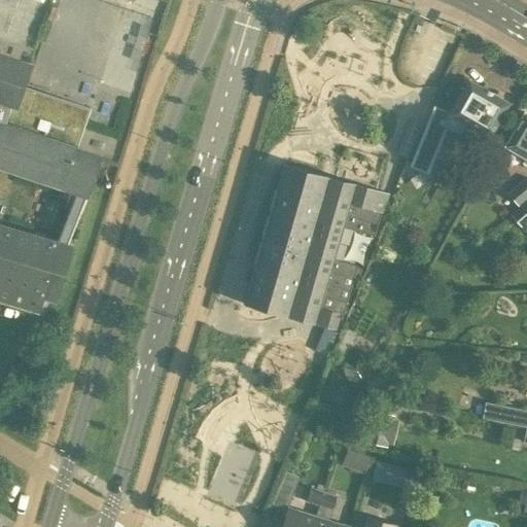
[(32,59),(0,48),(0,300),(38,311),(43,295),(46,296),(54,299),(70,247),(66,246),(85,195),(86,195),(100,157),(8,127),(32,59)]
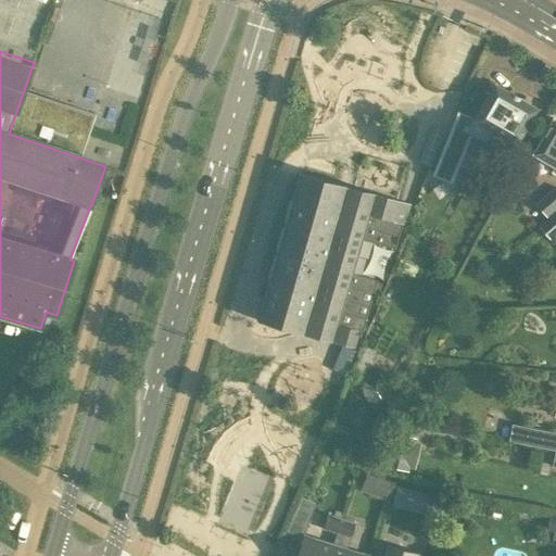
[(458,112),(450,134),(440,158),(458,165),(471,134),(485,142),(484,143),(489,147),(490,144),(504,153),(512,141),(516,143),(535,109),(493,85),(474,118),(458,112)]
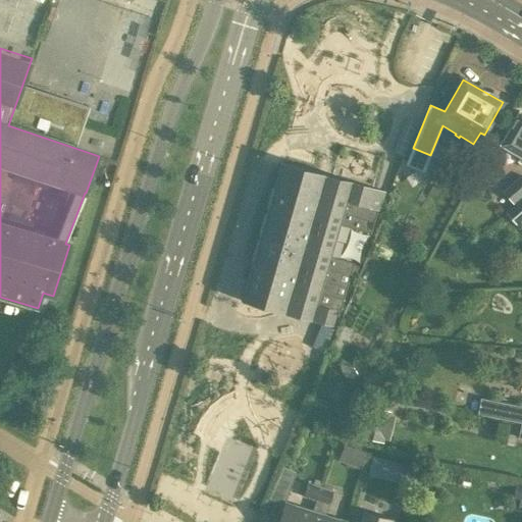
[(521,112),(502,145),(521,156),(521,112)]
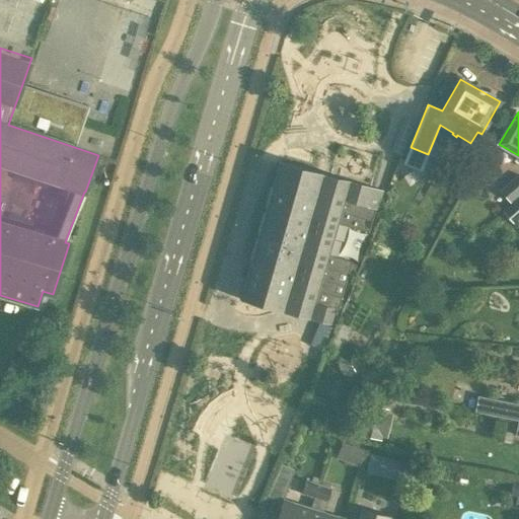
[(391,151),(400,155),(414,123),(404,119),(391,151)]
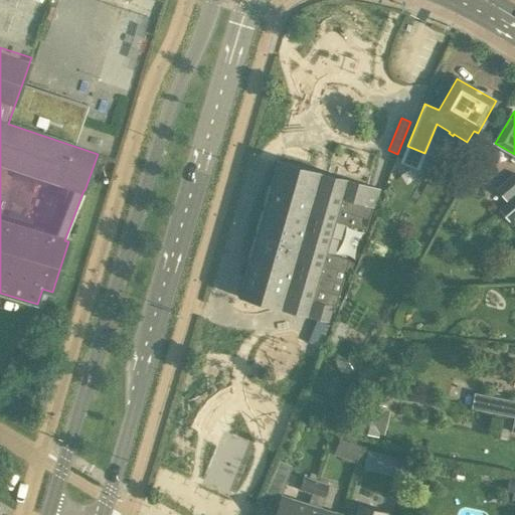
[(328,323),(346,262),(325,255),(335,222),(365,230),(372,208),(374,209),(380,189),(378,189),(377,194),(345,184),(342,193),(316,185),(318,176),(277,164),(278,159),(277,159),(236,297),(237,297),(239,292),(282,304),(284,296),(311,304),(308,312),(328,318),(327,323),(328,323)]
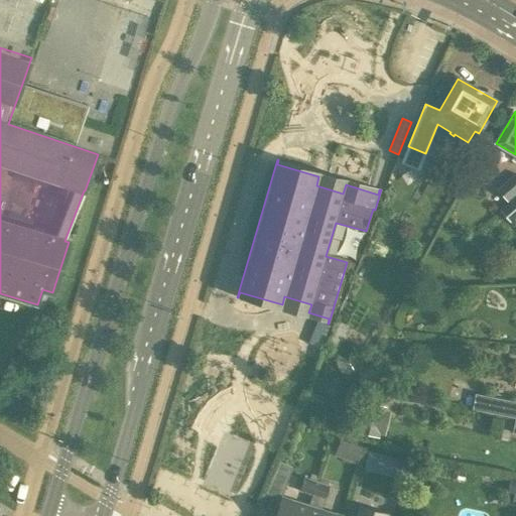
[(495,190),(507,203),(515,195),(515,174),(514,173),(495,190)]
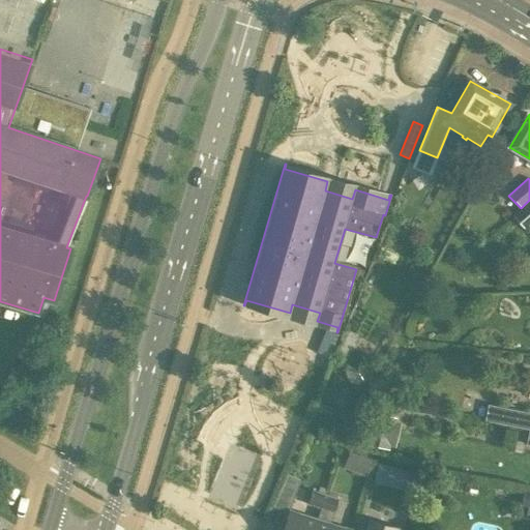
[(529,201),(512,217),(525,231),(529,226),(529,201)]
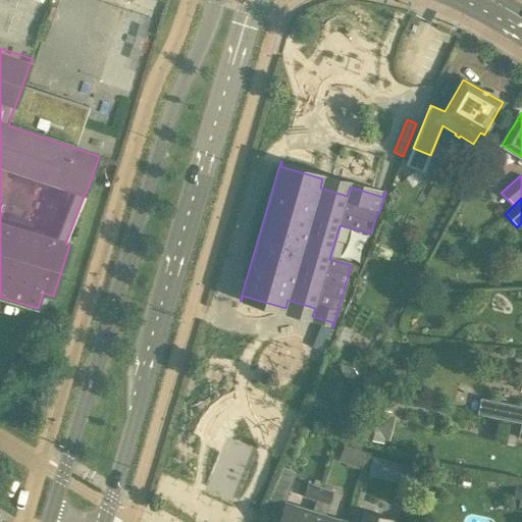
[(320,324),(311,348),(322,352),(332,329),(320,324)]
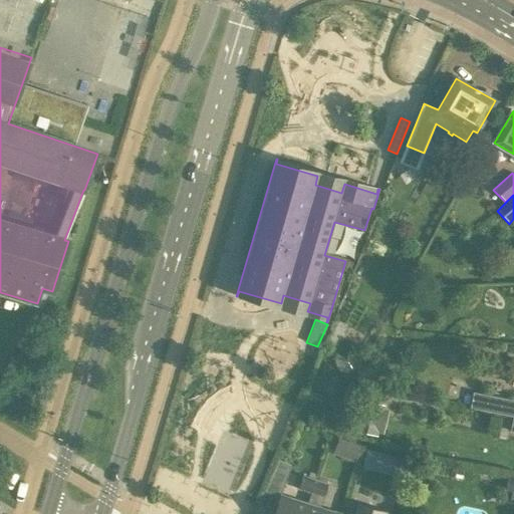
[(503,399),(472,393),(469,410),(500,416),(503,399)]
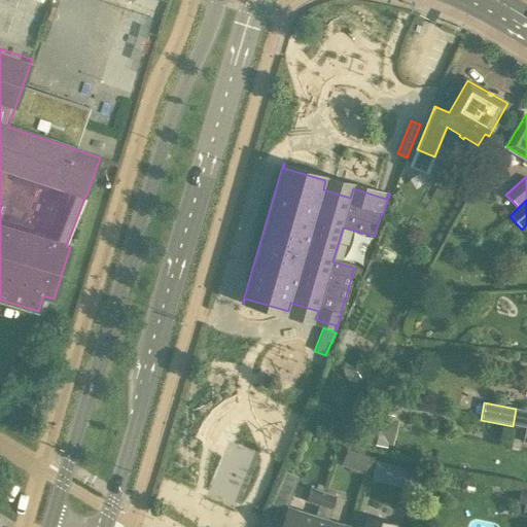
[(385,445),(390,417),(372,413),(366,442),(385,445)]
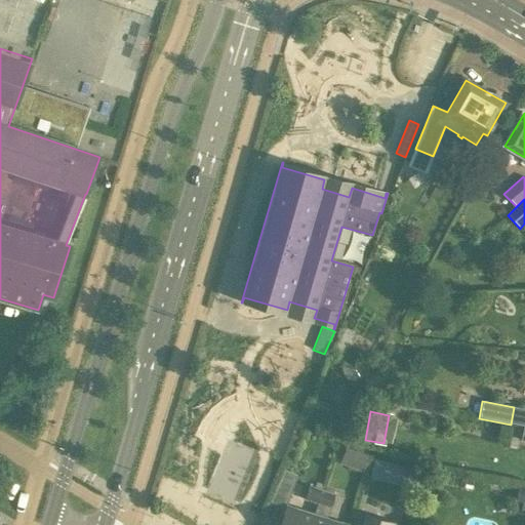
[(340,462),(364,468),(367,450),(344,446),(340,462)]
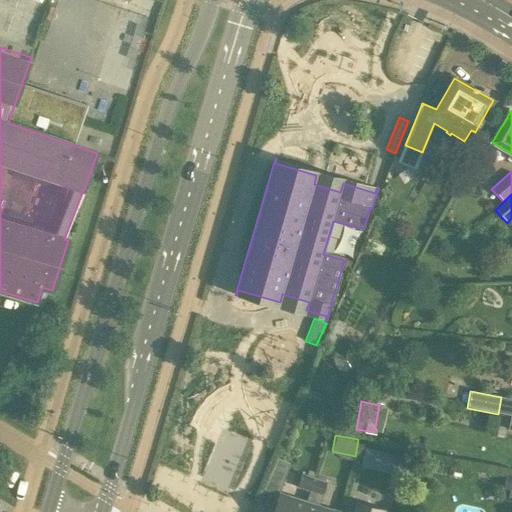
[(360,468),(374,471),(379,452),(365,448),(360,468)]
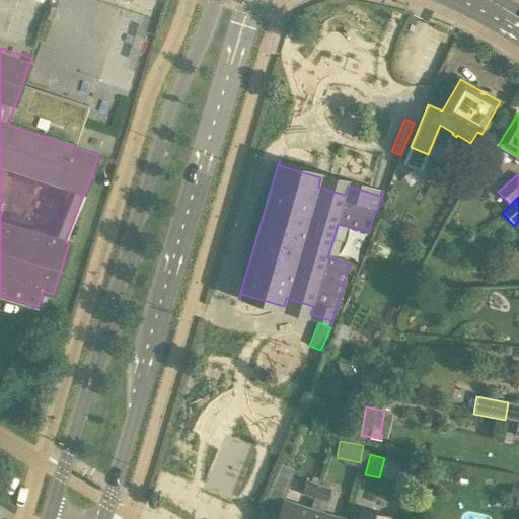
[(306,518),(309,509),(284,501),(294,470),(281,465),(267,496),(283,502),(277,518),(306,518)]
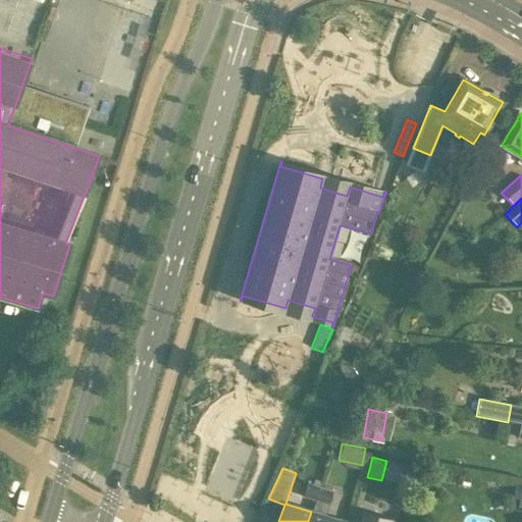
[(319,487),(307,483),(302,498),(314,502),(319,487)]
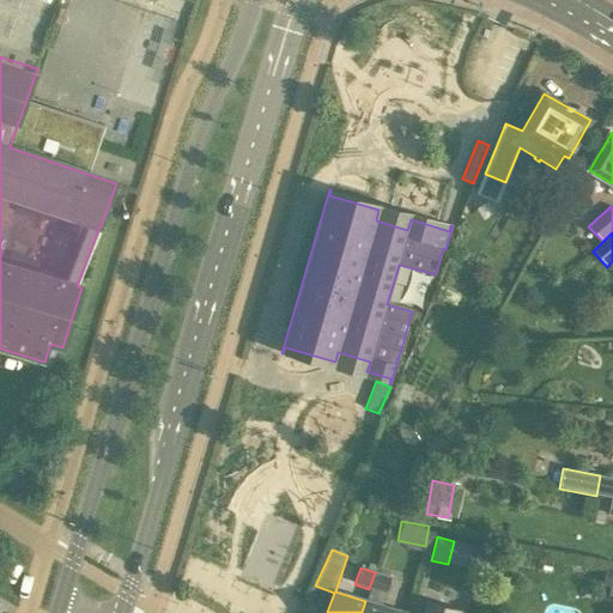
[(394,612),(395,612),(382,607),(386,595),(392,577),(375,572),(369,589),(365,601),(362,612),(394,612)]
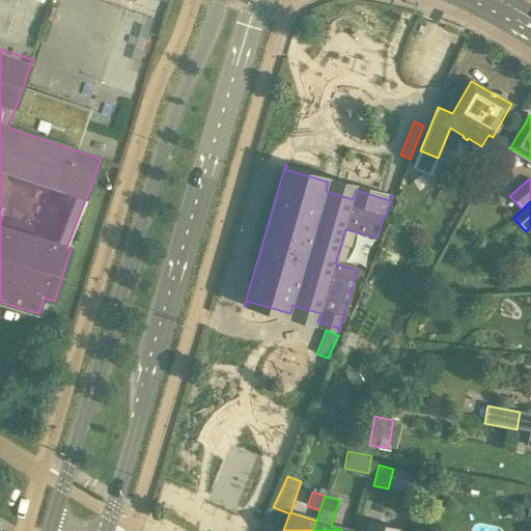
[(404,530),(406,527),(387,522),(385,530),(404,530)]
